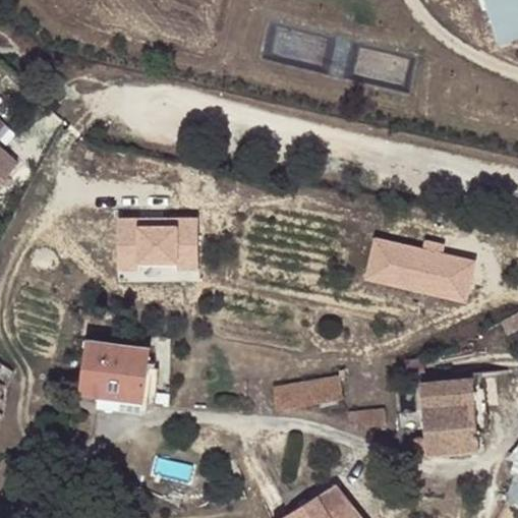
[(517,0),(469,0),(480,36),(517,23),(517,0)]
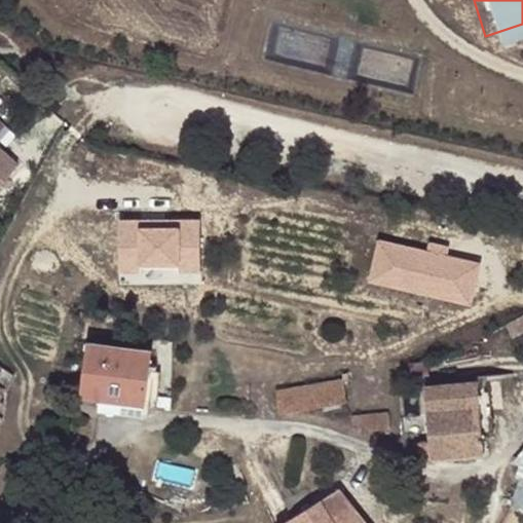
[(0,184),(16,167),(0,152),(0,184)]
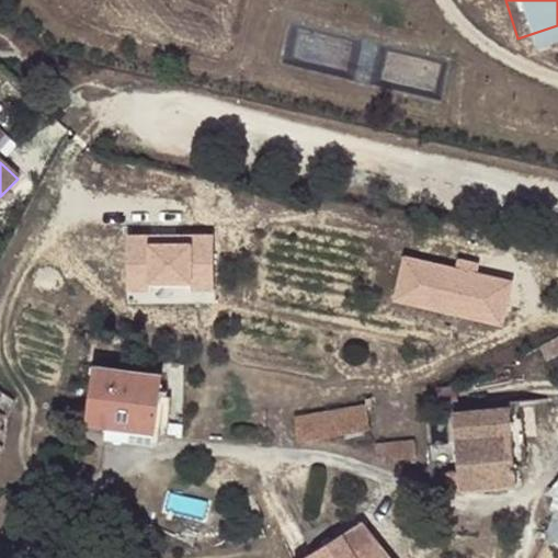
[(190,286),(209,287),(209,232),(124,232),(124,289),(149,291),(149,271),(190,272),(190,286)]
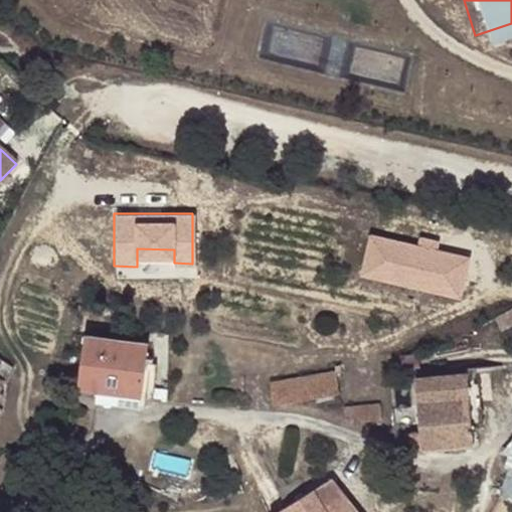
[(360,277),(456,299),(465,261),(437,253),(440,241),(420,237),(415,246),(369,236),(360,277)]
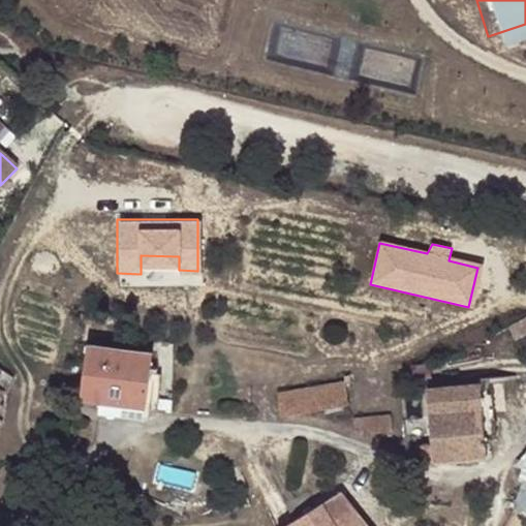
[(154,352),(88,344),(81,400),(99,402),(99,396),(147,402),(151,403),(157,403),(160,369),(152,368),(154,352)]
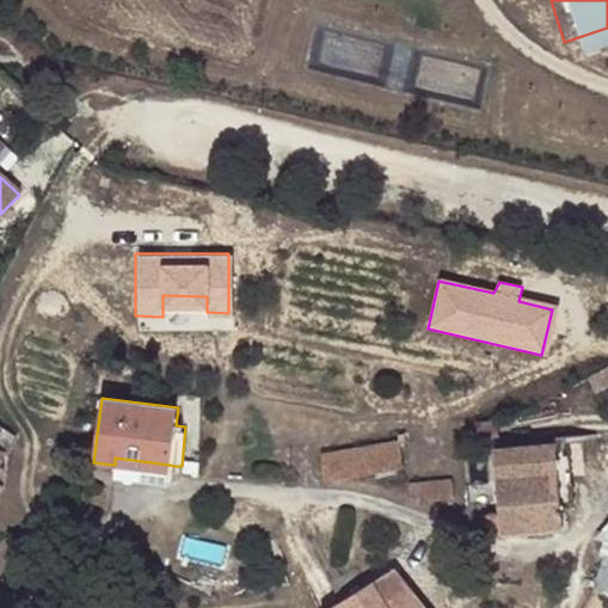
[(0,473),(0,460),(12,443),(0,435),(0,473)]
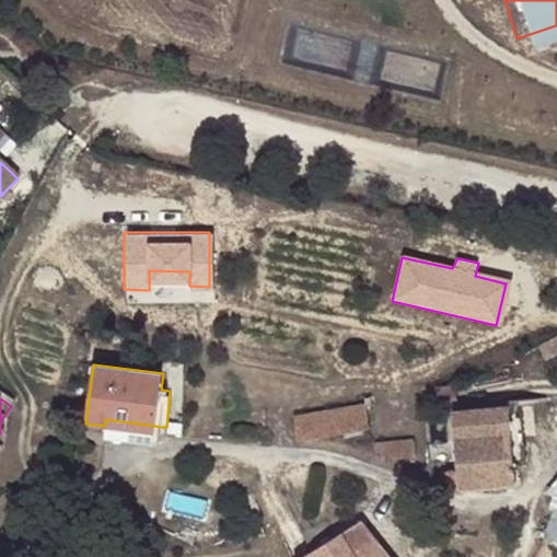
[(364,429),(359,405),(289,418),(292,441),(364,429)]
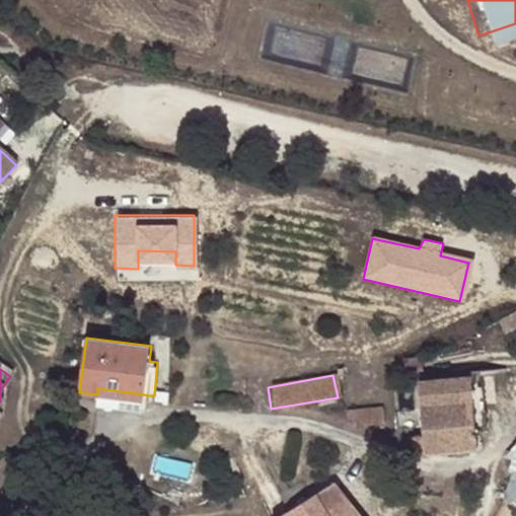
[(468,378),(474,432),(485,431),(478,377),(468,378)]
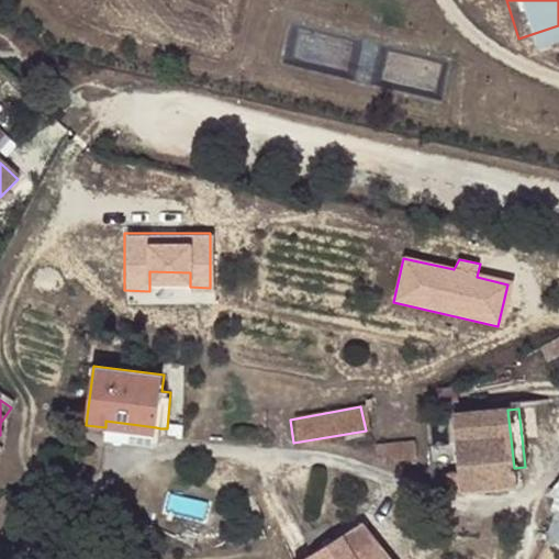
[(457,493),(516,487),(514,468),(507,410),(448,417),(455,474),(438,477),(440,491),(457,490),(457,493)]
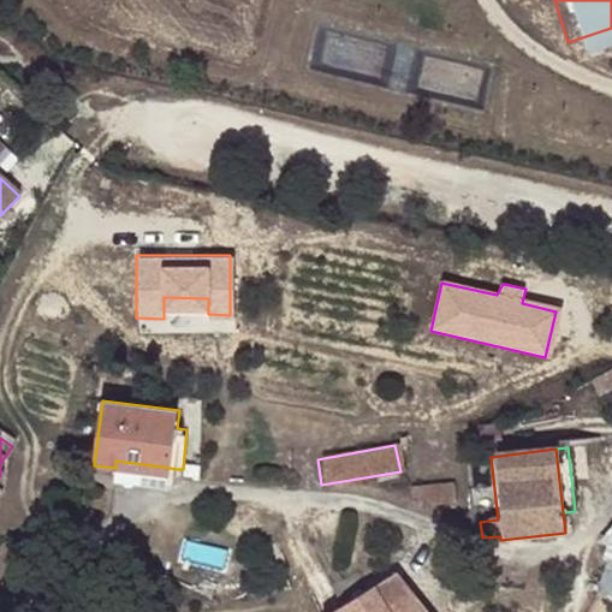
[(116,468),(114,475),(174,481),(176,469),(171,468),(116,461),(116,468)]
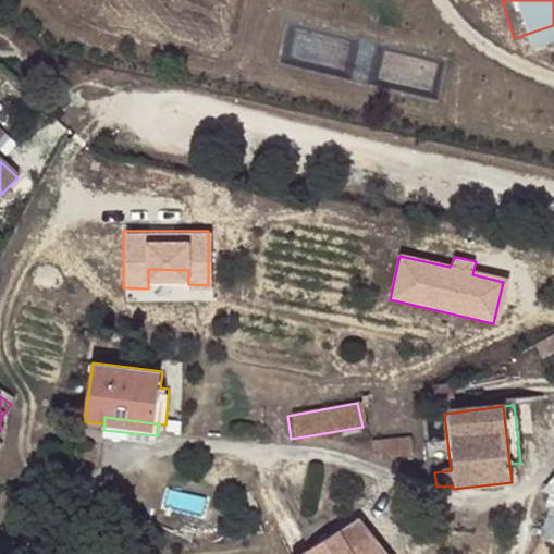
[(369,444),(370,459),(409,456),(407,440),(369,444)]
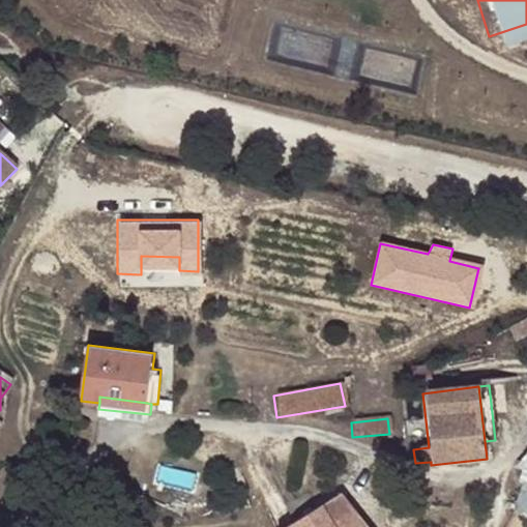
[(526,455),(518,511),(526,513),(526,455)]
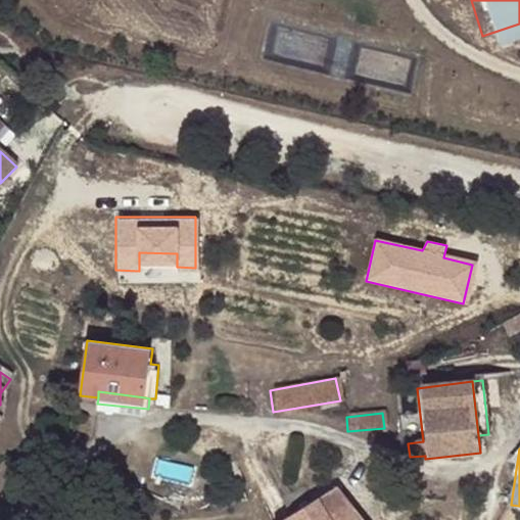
[(364,519),(337,485),(282,519),(323,519),(328,516),(331,519),(364,519)]
